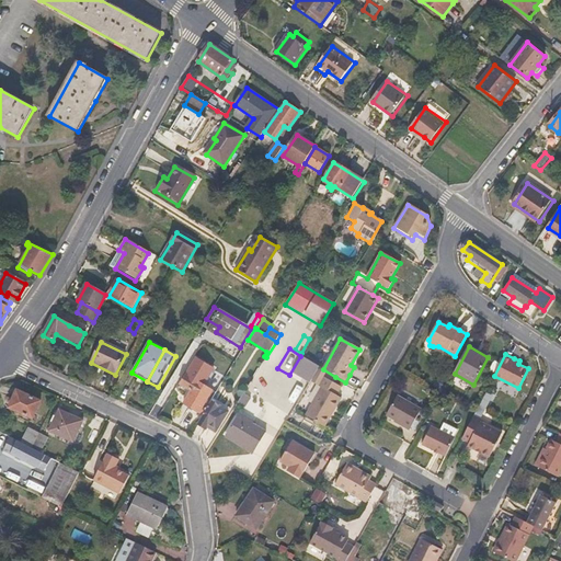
[(318,366),(301,357),(293,373),(308,382),(318,366)]
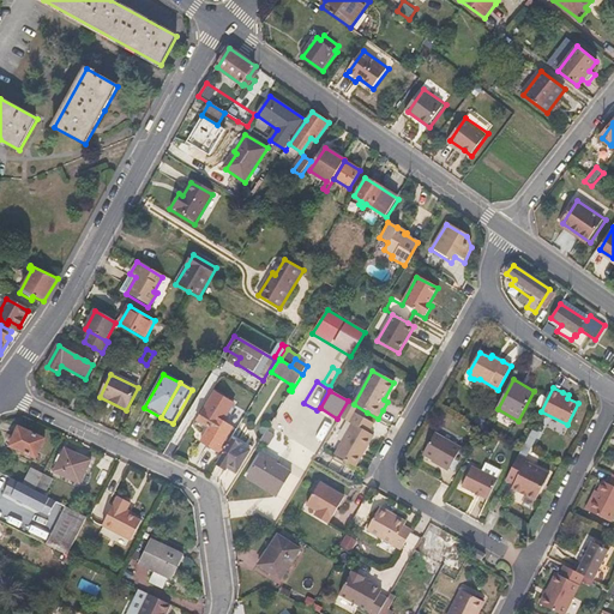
[(200,441),(218,452),(222,455),(232,440),(236,431),(223,422),(234,404),(215,393),(197,422),(209,428),(200,441)]
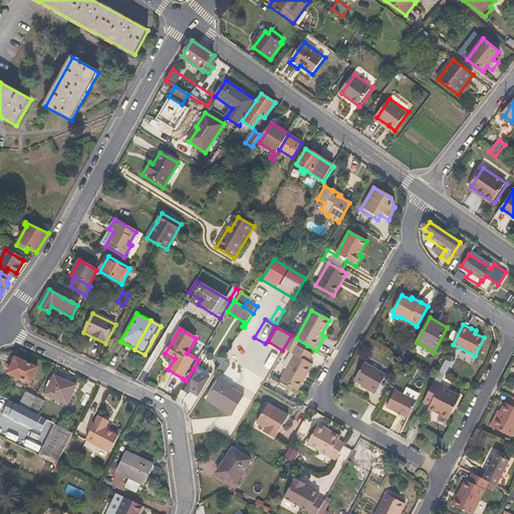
[(305,377),(312,366),(307,364),(312,355),(304,350),(301,349),(297,346),(292,355),(294,356),(280,382),(297,392),(302,382),(301,381),(304,376),(305,377)]
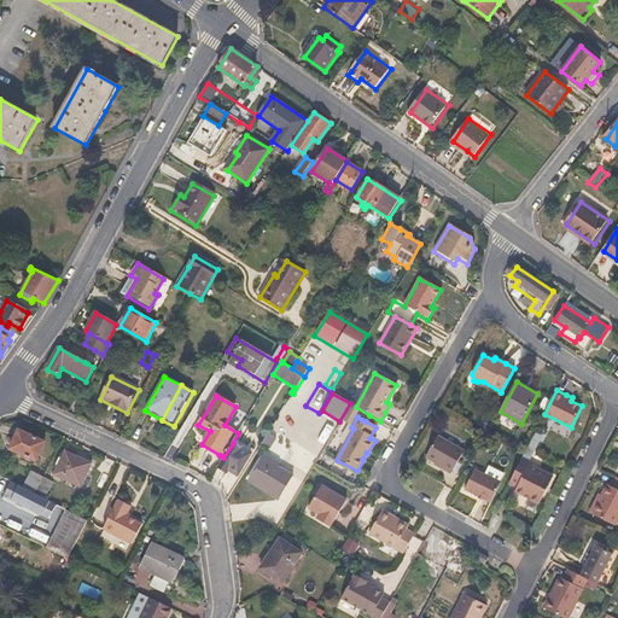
[(34,461),(45,443),(18,430),(9,449),(34,461)]
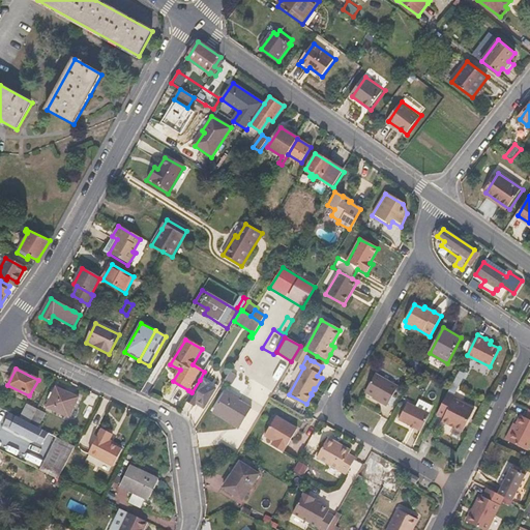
[(232,385),(236,378),(229,374),(226,380),(232,385)]
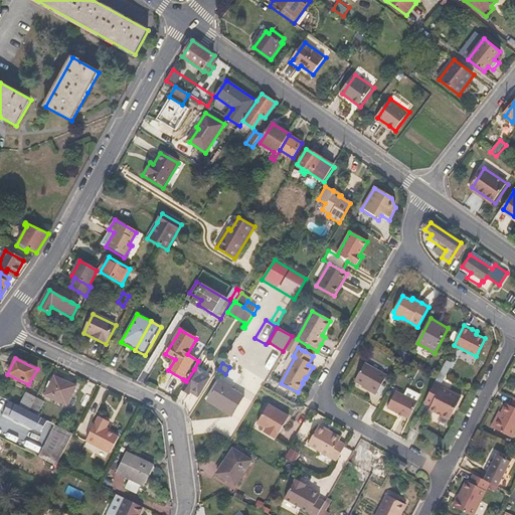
[(378,394),(388,376),(365,363),(355,382),(360,385),(378,394)]
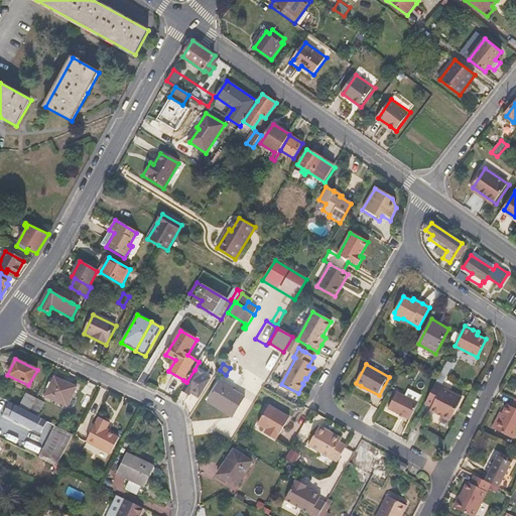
[(199,398),(211,378),(195,370),(186,382),(182,391),(190,395),(191,394),(199,398)]
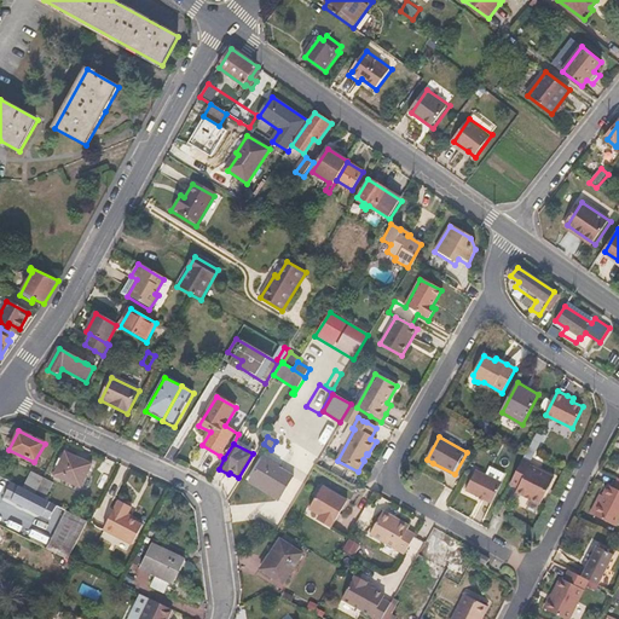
[(81,489),(92,466),(64,452),(53,475),(81,489)]
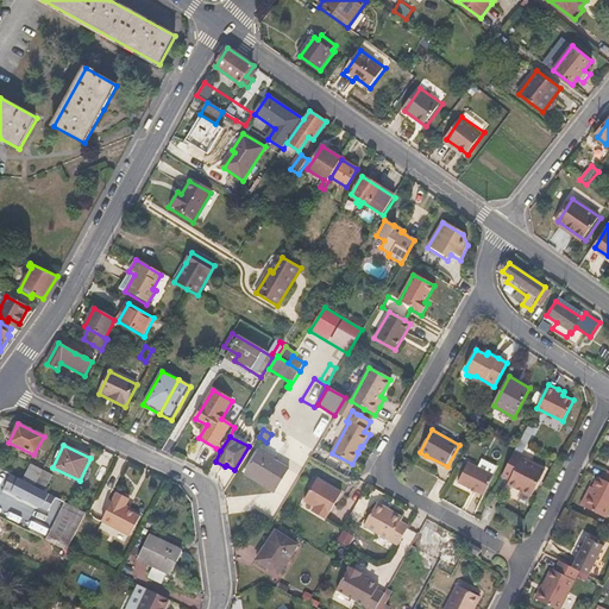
[(281,466),(274,463),(276,459),(259,450),(246,472),(245,475),(276,494),(289,472),(281,466)]
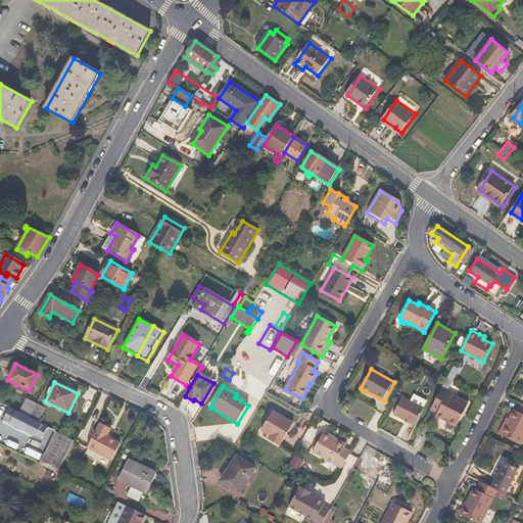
[(457,425),(458,422),(468,402),(448,392),(449,390),(442,386),(431,409),(438,412),(436,416),(457,425)]
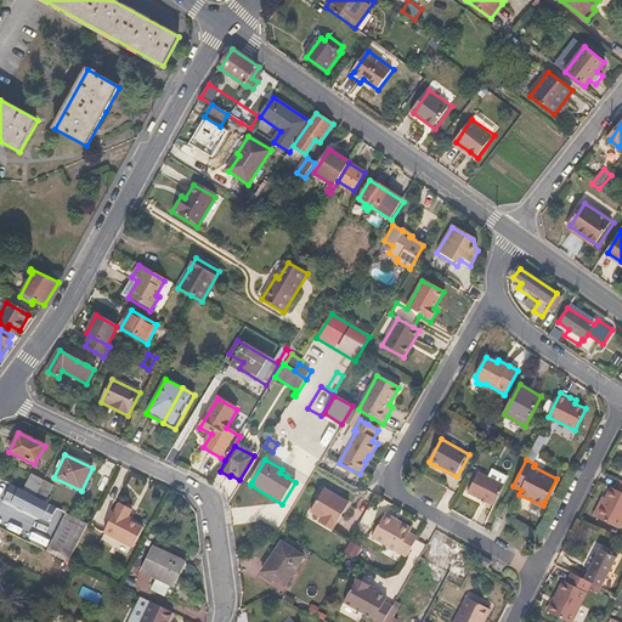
[(495,505),(505,485),(480,473),(469,493),(495,505)]
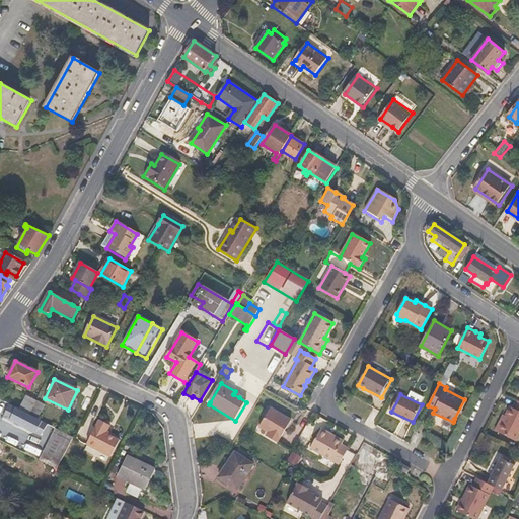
[(28,416),(35,401),(25,396),(18,411),(28,416)]
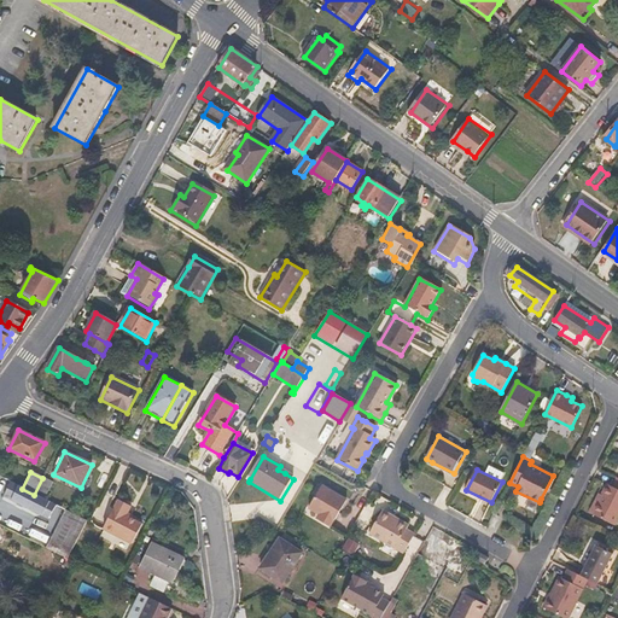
[(606,483),(599,497),(595,496),(588,511),(617,525),(617,522),(617,477),(616,476),(611,485),(606,483)]
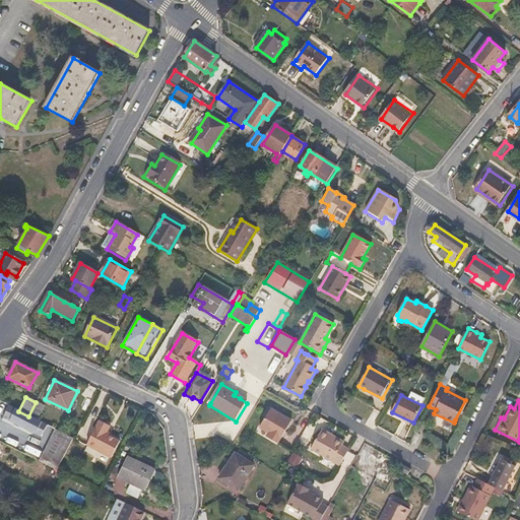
[(37,420),(44,406),(36,402),(28,416),(37,420)]
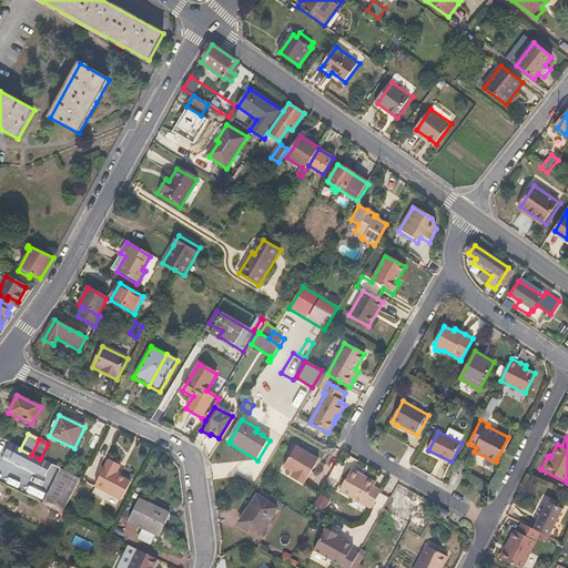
[(47,463),(40,459),(31,455),(20,449),(10,444),(7,452),(3,457),(11,462),(46,479),(52,466),(47,463)]
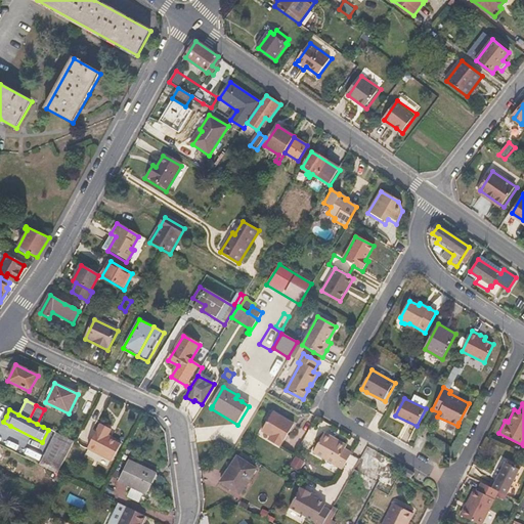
[(280,446),(294,425),(273,412),(262,432),(270,437),(269,440),(280,446)]
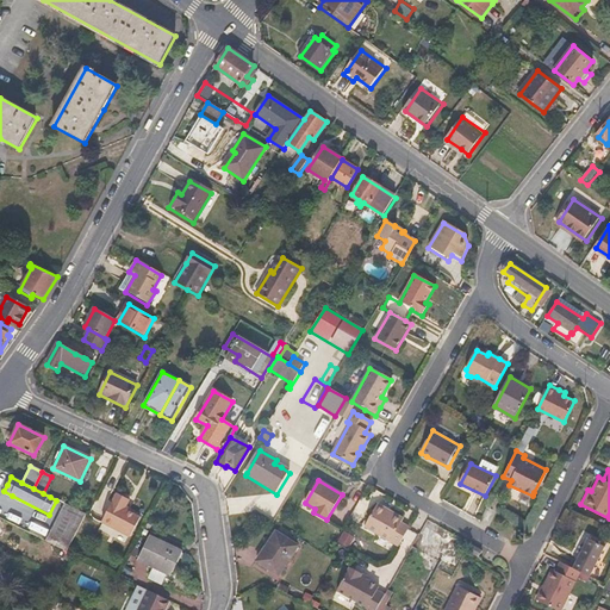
[(141,520),(129,512),(131,508),(126,505),(130,499),(117,493),(100,524),(130,540),(141,520)]
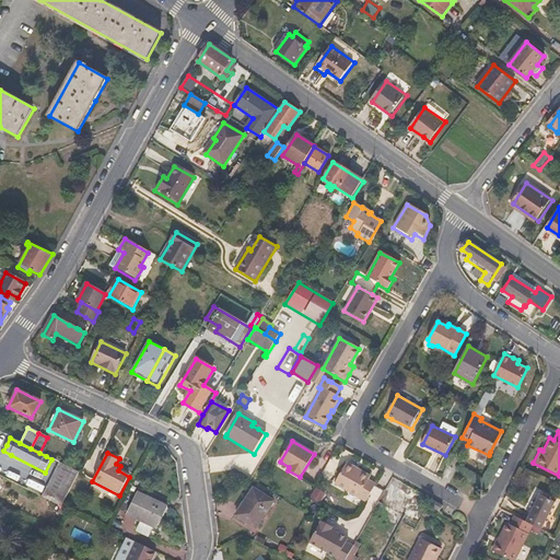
[(61,505),(79,474),(60,463),(43,497),(61,505)]
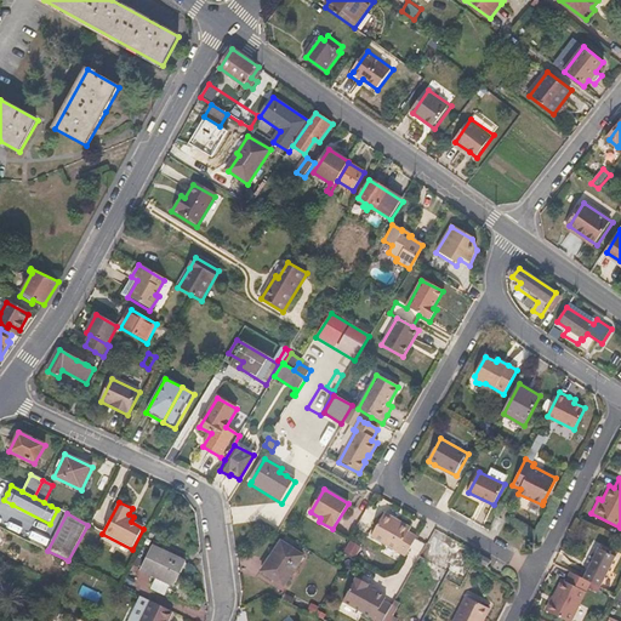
[(101,513),(93,525),(102,530),(109,518),(101,513)]
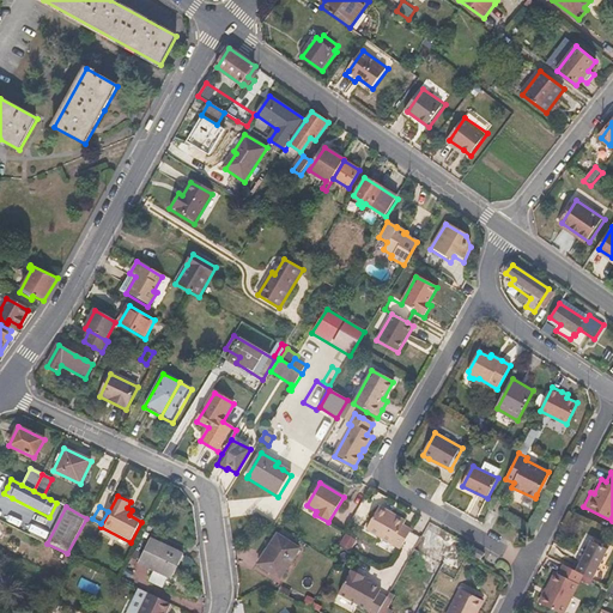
[(400,550),(411,532),(407,529),(404,527),(405,525),(389,516),(390,514),(380,507),(366,529),(400,550)]
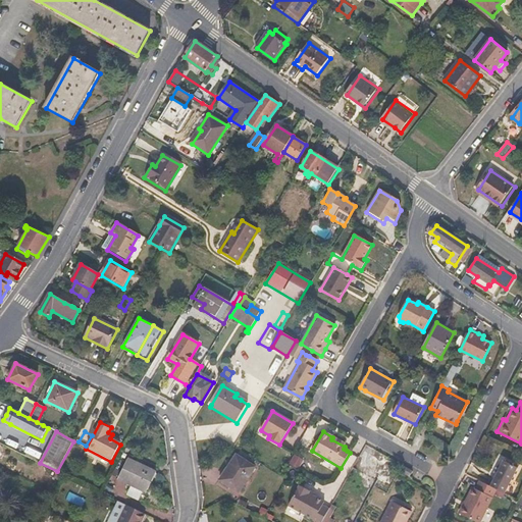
[(240,493),(256,469),(238,457),(220,481),(240,493)]
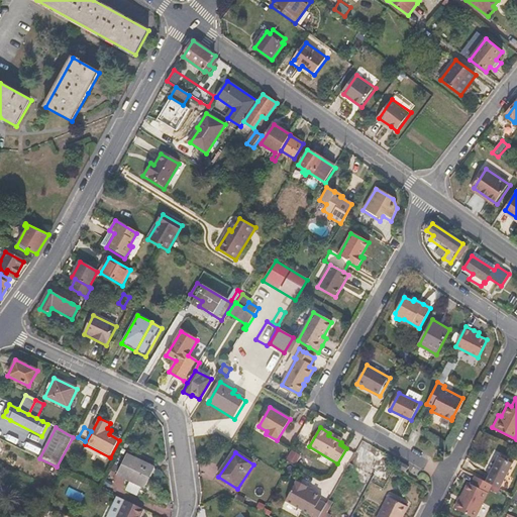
[(144,488),(154,469),(127,455),(117,475),(131,482),(126,490),(143,498),(147,490),(144,488)]
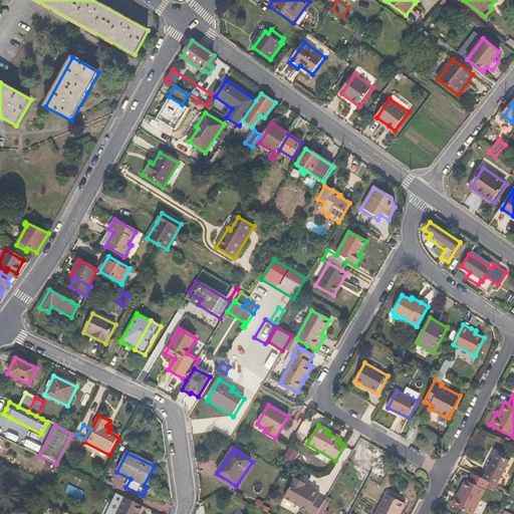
[(499,489),(512,464),(495,456),(483,481),(490,484),(499,489)]
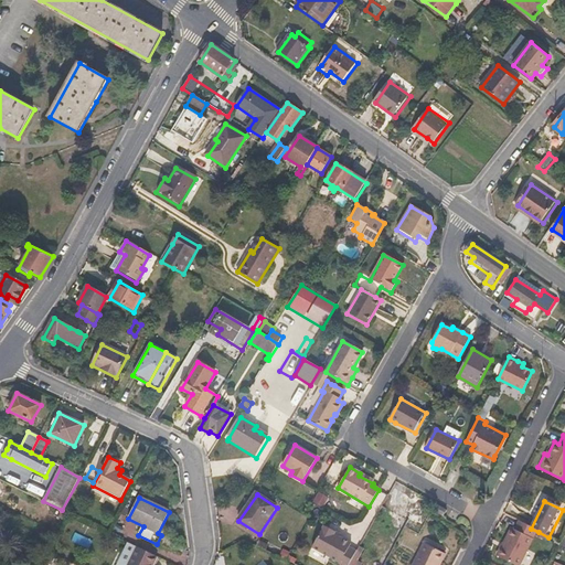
[(444,518),(446,513),(436,508),(433,512),(444,518)]
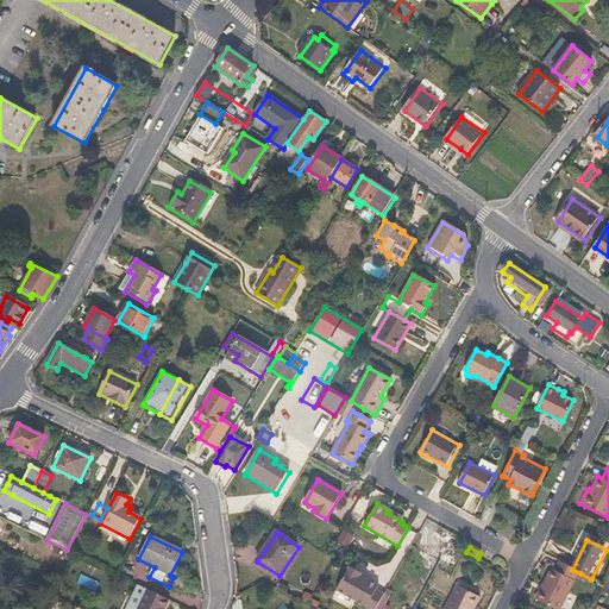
[(550,608),(563,608),(581,573),(572,570),(560,563),(556,573),(552,571),(537,603),(550,608)]
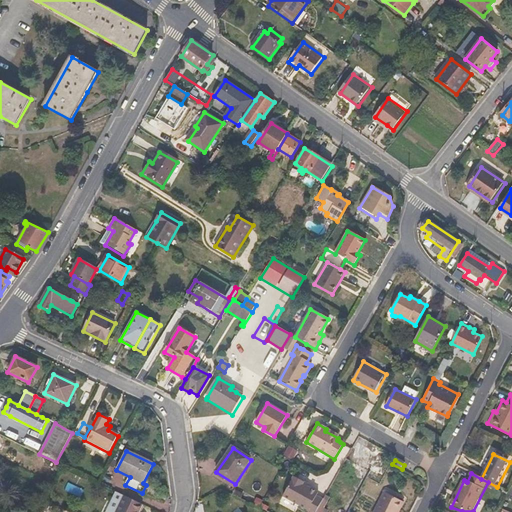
[(319,495),(308,488),(310,485),(295,476),(283,497),(309,511),(308,511),(316,511),(322,504),(323,501),(317,497),(319,495)]
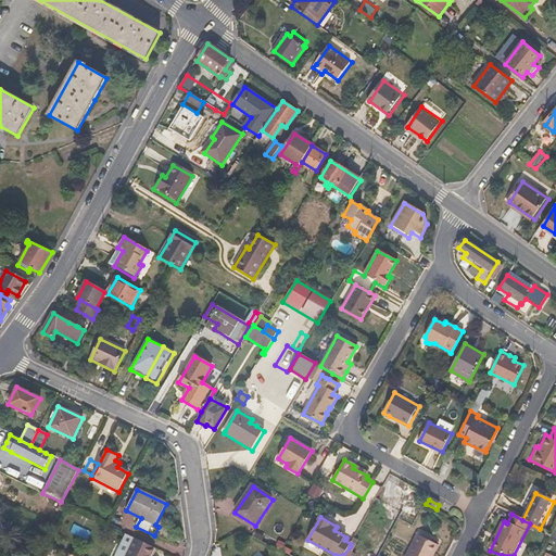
[(74,522),(70,532),(87,541),(92,531),(74,522)]
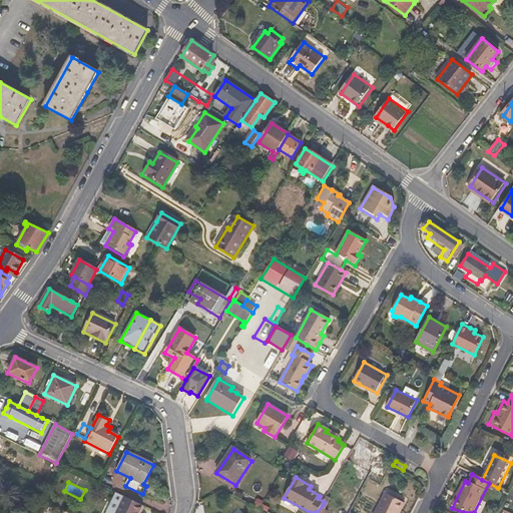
[(116,493),(113,500),(106,512),(137,512),(142,505),(116,493)]
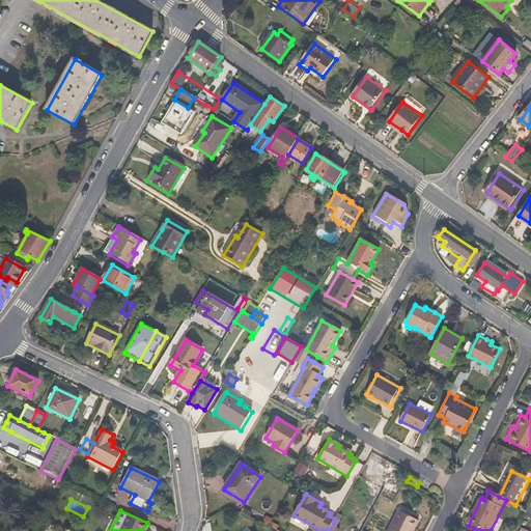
[(413,530),(418,522),(399,512),(390,530),(413,530)]
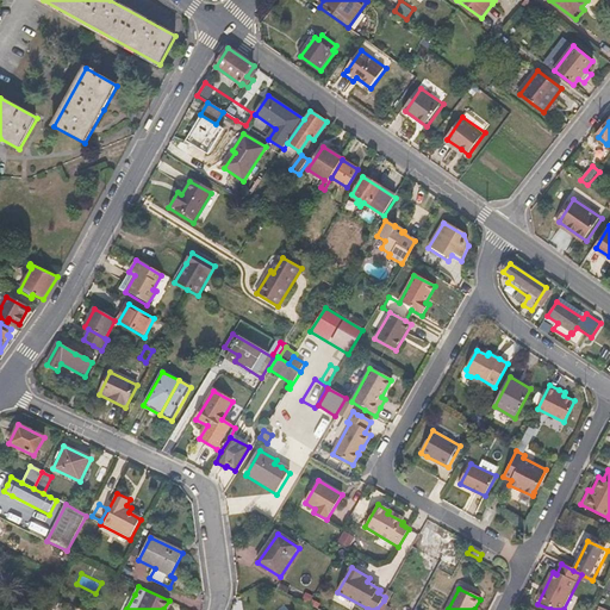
[(305,593),(302,601),(317,608),(321,601),(305,593)]
